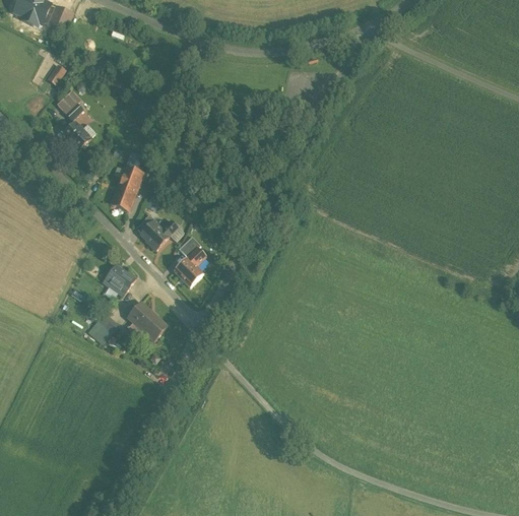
[(50,3),(42,0),(17,0),(13,11),(22,14),(20,18),(30,22),(33,16),(43,20),(50,3)]
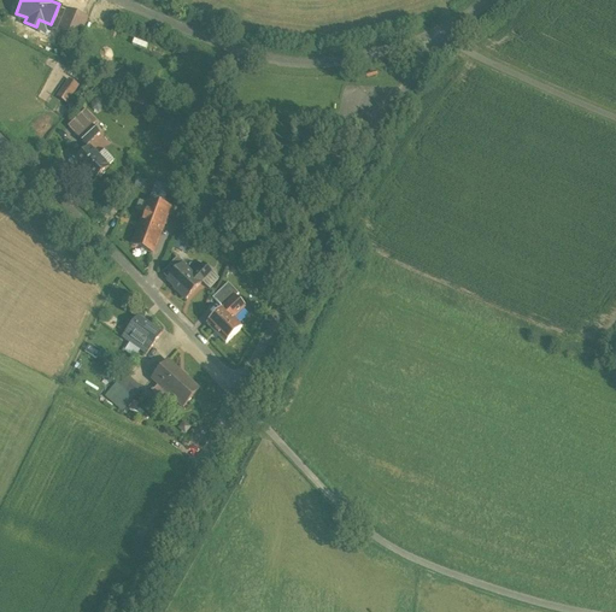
[(86,15),(66,6),(57,27),(77,35),(86,15)]
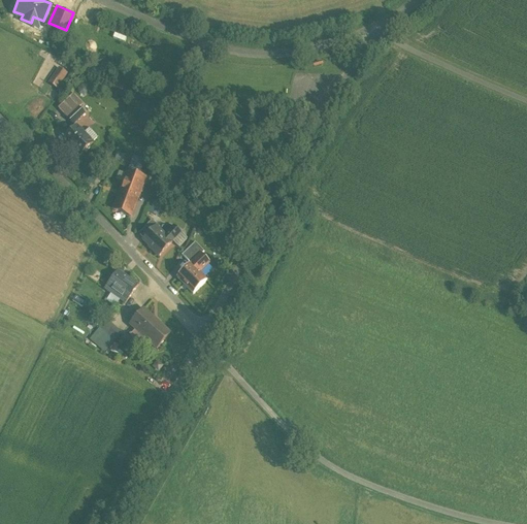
[(77,57),(63,50),(61,54),(75,61),(77,57)]
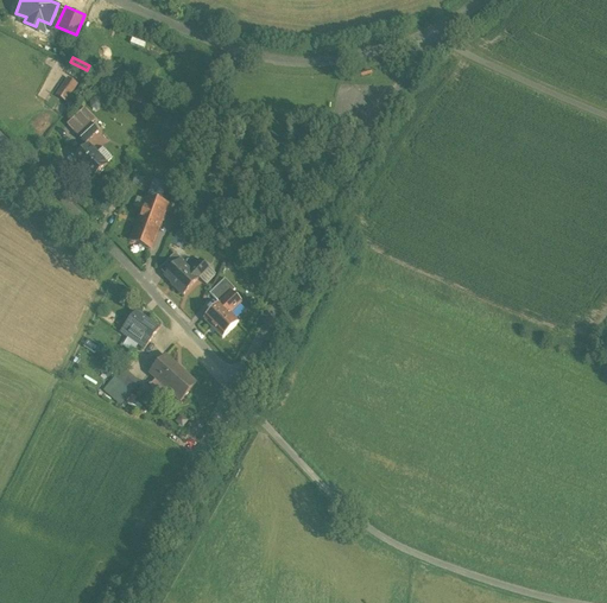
[(67,76),(56,91),(64,97),(75,81),(67,76)]
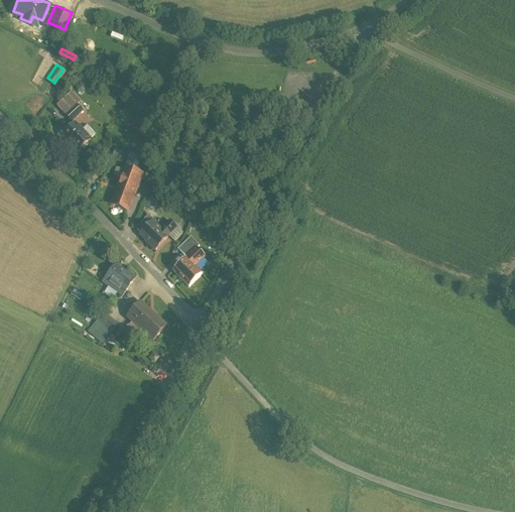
[(71,89),(55,103),(65,112),(77,102),(80,99),(71,89)]
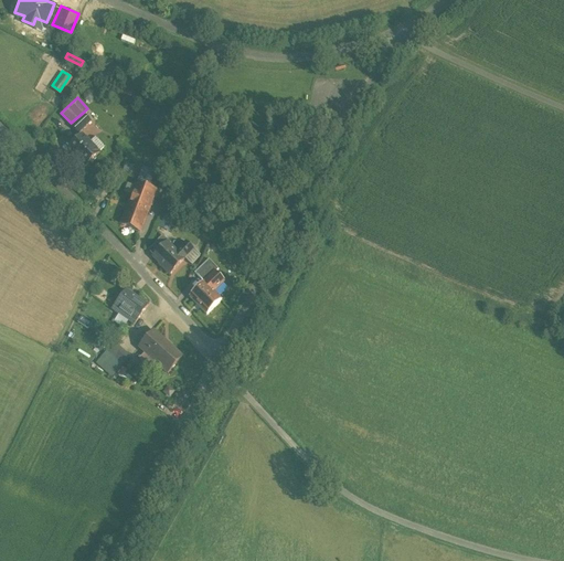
[(84,112),(71,123),(77,129),(89,118),(84,112)]
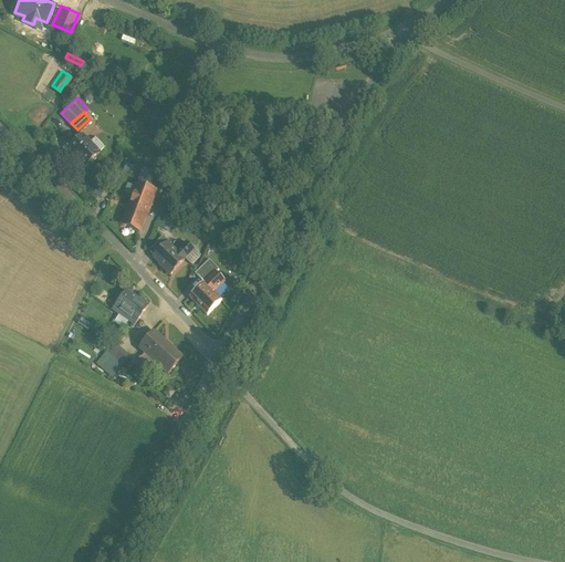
[(81,132),(66,146),(79,158),(76,159),(83,166),(98,151),(97,149),(103,144),(94,135),(90,141),(81,132)]
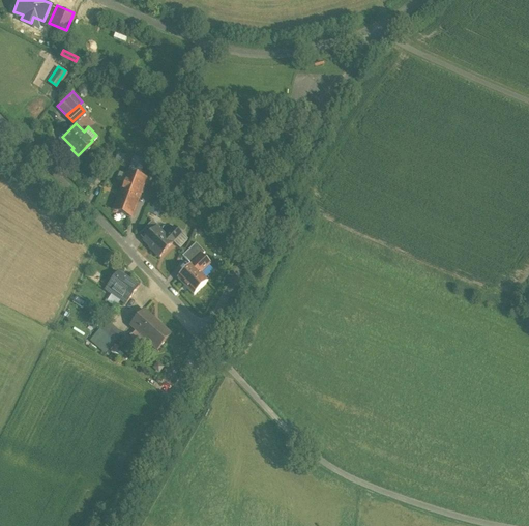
[(139,168),(143,157),(135,153),(129,164),(139,168)]
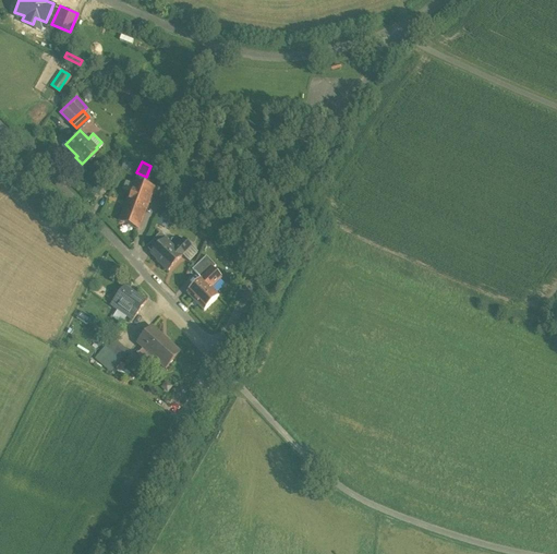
[(150,188),(133,182),(120,218),(137,225),(150,188)]
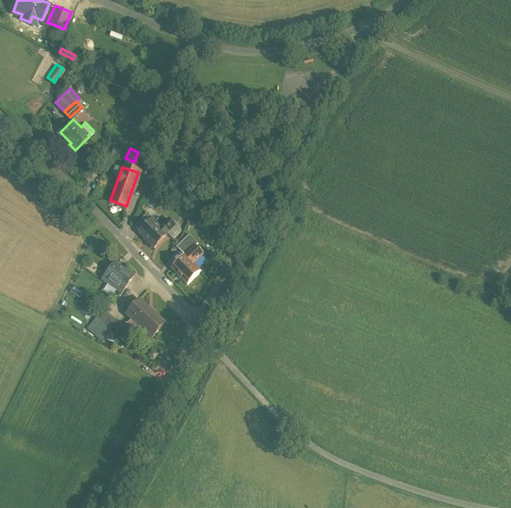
[(149,192),(146,203),(155,206),(159,195),(149,192)]
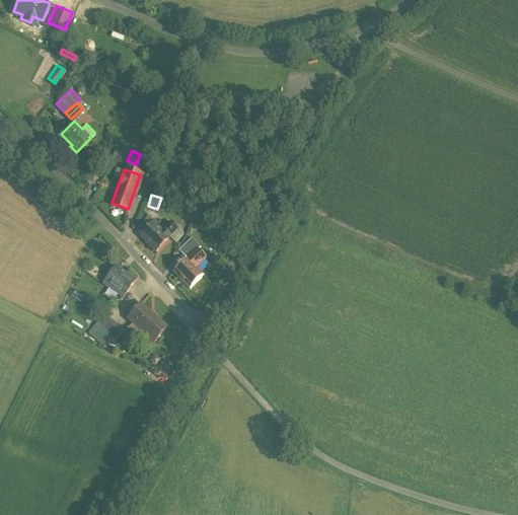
[(148,213),(136,226),(141,231),(152,220),(153,218),(148,213)]
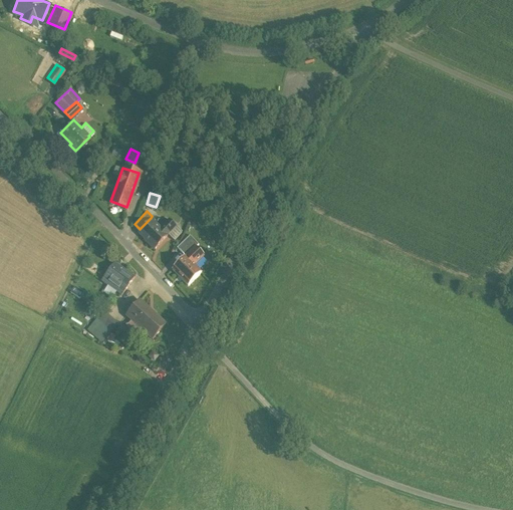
[(151,218),(140,229),(138,230),(148,240),(148,241),(153,246),(154,245),(155,246),(167,233),(176,224),(168,217),(160,226),(151,218)]
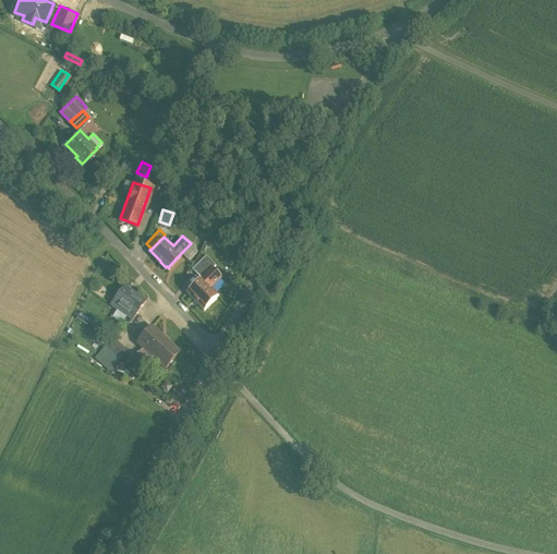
[(205,253),(191,267),(200,276),(212,265),(215,263),(205,253)]
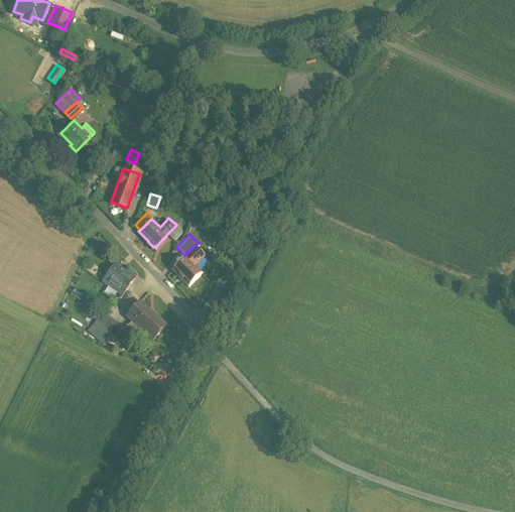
[(184,255),(172,268),(187,284),(201,271),(194,263),(204,254),(196,245),(184,255)]
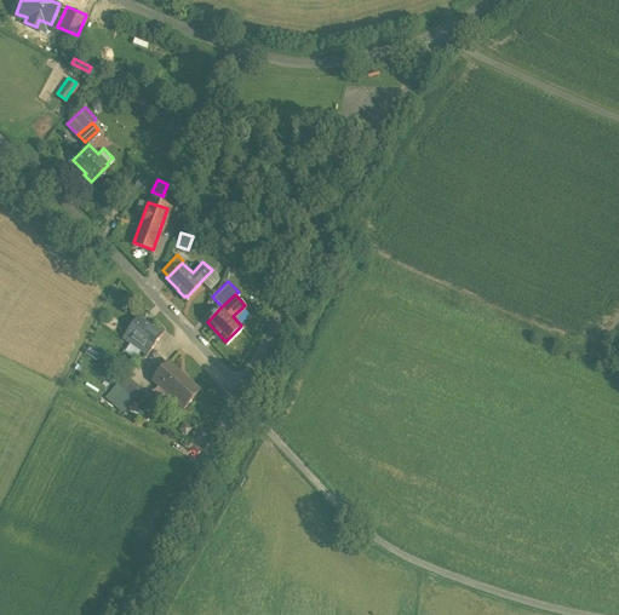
[(161,332),(137,315),(122,335),(127,339),(145,352),(161,332)]
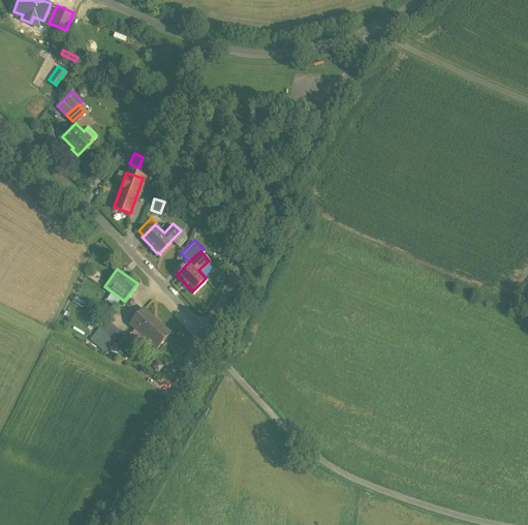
[(124,301),(109,289),(103,296),(120,307),(124,301)]
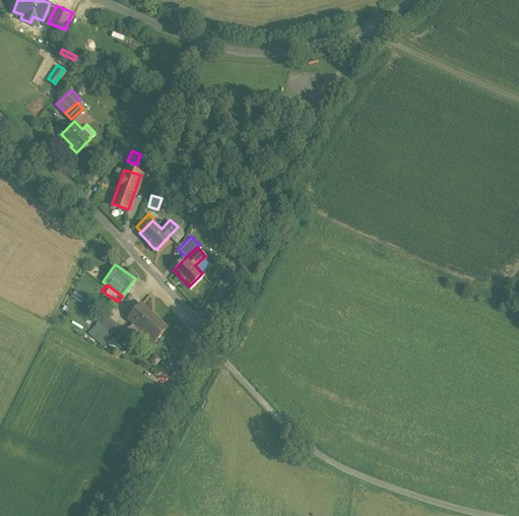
[(149,310),(140,302),(127,316),(132,321),(140,329),(153,340),(167,326),(156,316),(155,316),(150,310),(149,310)]
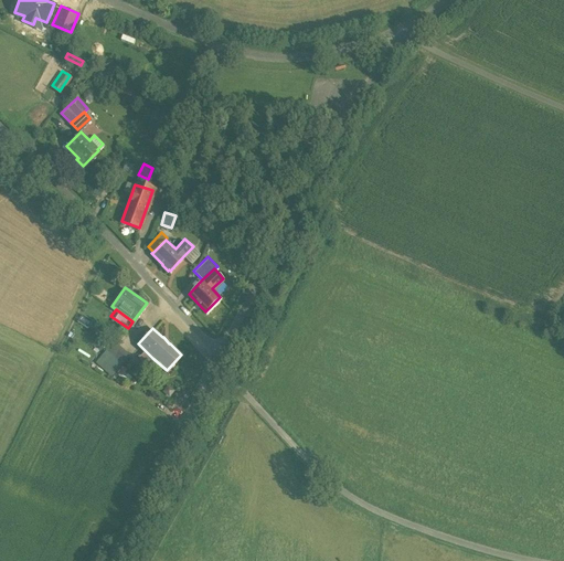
[(113,372),(129,353),(114,340),(97,358),(113,372)]
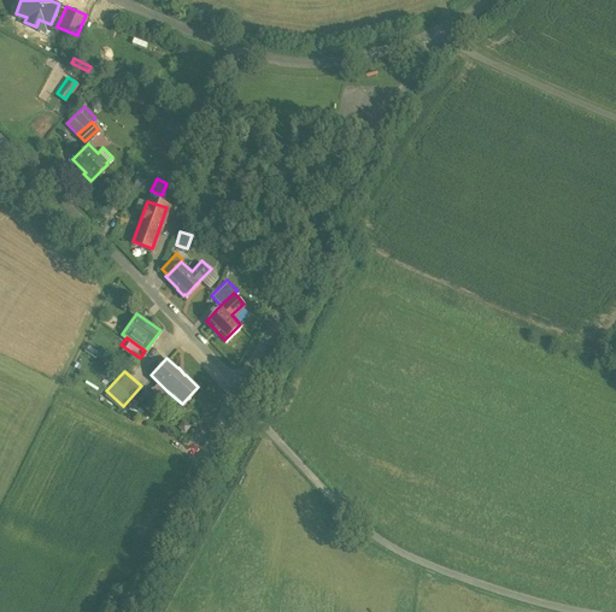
[(166,390),(157,381),(151,388),(152,388),(151,389),(152,390),(153,389),(160,396),(166,390)]
